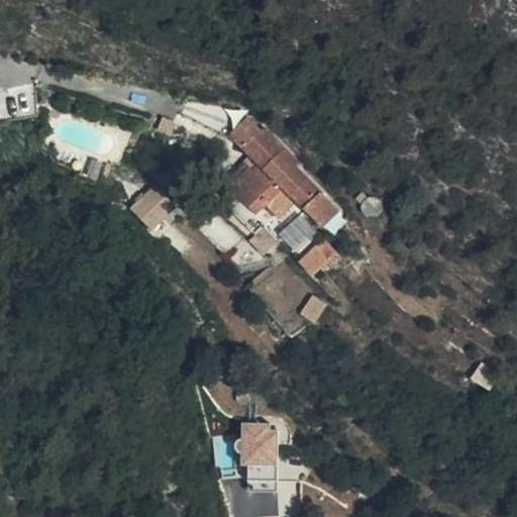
[(300,164),(266,129),(243,151),(248,158),(243,164),(248,170),(229,189),(255,215),(266,206),(280,219),(295,203),(321,227),(338,210),(296,168),(300,164)]
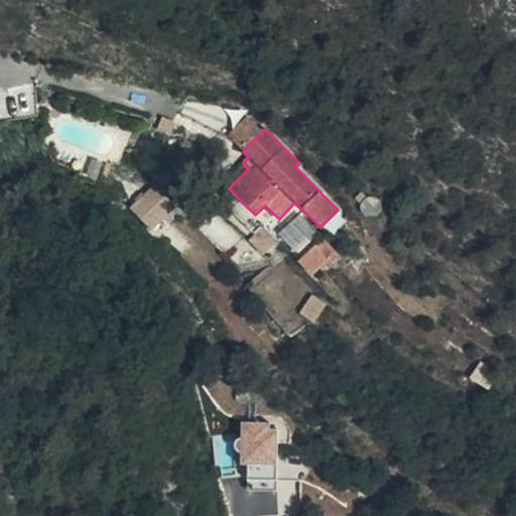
[(94,151),(67,142),(61,159),(88,168),(94,151)]
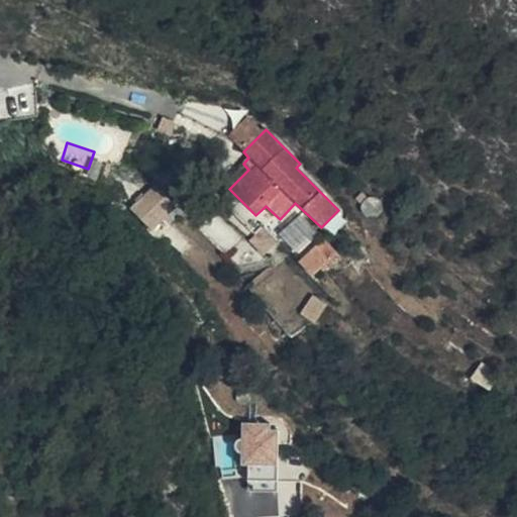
[(166,210),(147,193),(125,214),(143,232),(166,210)]
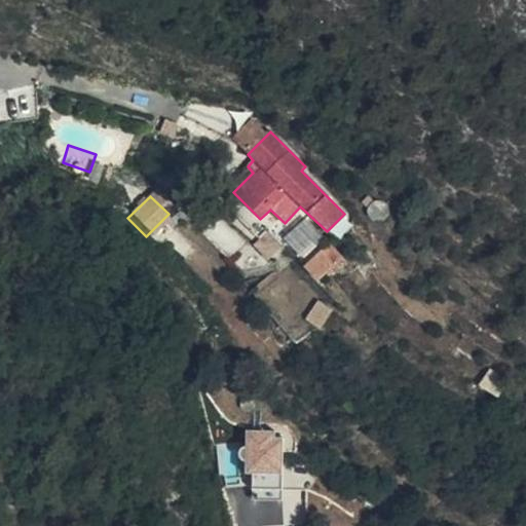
[(330,243),(306,266),(305,267),(320,282),(343,259),(330,243)]
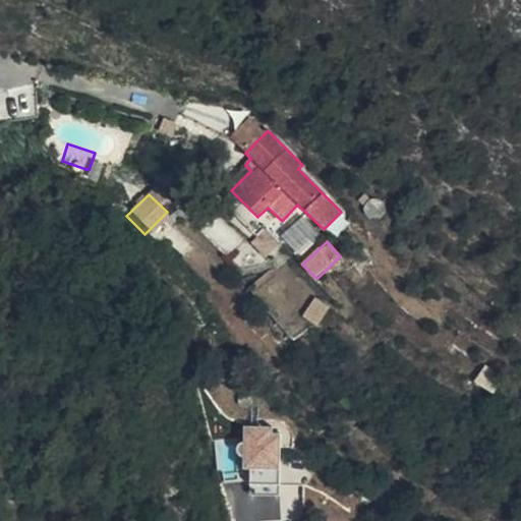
[(247,491),(282,490),(280,424),(246,424),(247,491)]
